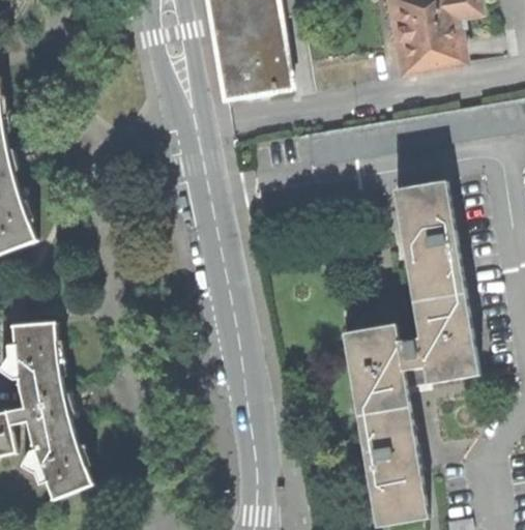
[(275,8),(273,0),(204,0),(222,100),(290,89),(275,8)]
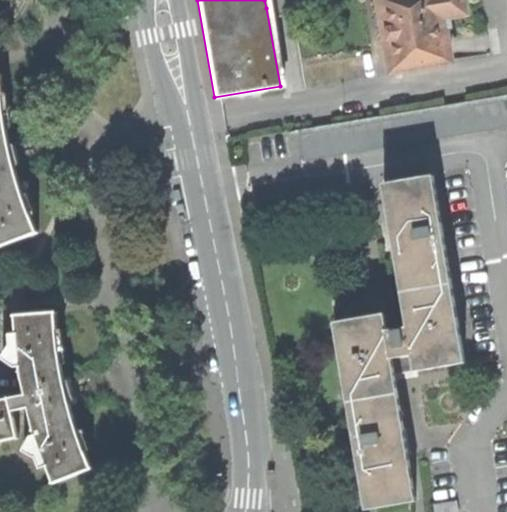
[(385,49),(389,72),(448,62),(442,28),(448,27),(447,19),(465,16),(462,0),(376,0),(380,21),(378,21),(383,49),(385,49)]
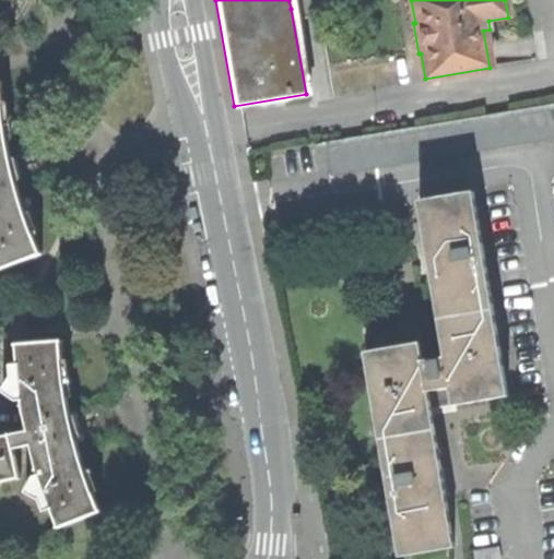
[(0,268),(34,254),(15,201),(10,181),(4,157),(0,130),(0,268)]
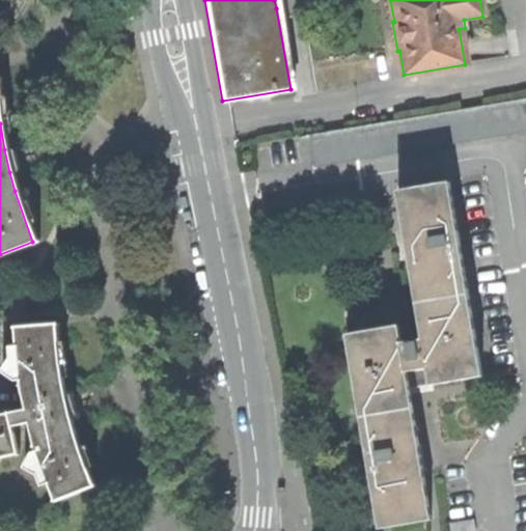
[(8,148),(4,149),(9,172),(14,171),(8,148)]
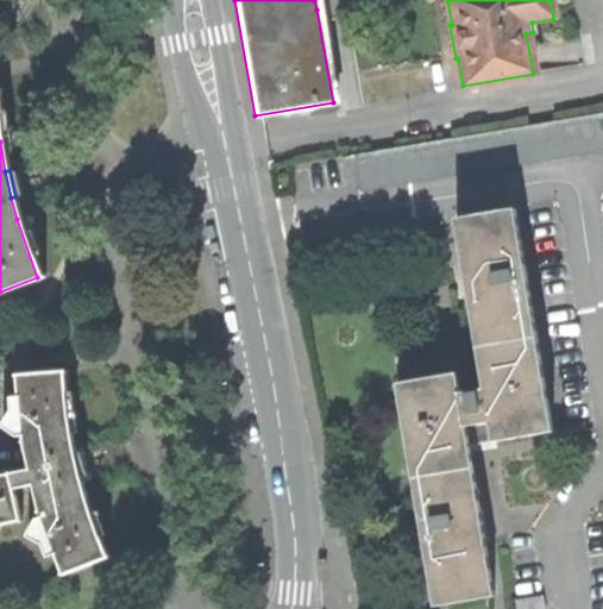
[(393,382),(408,476),(468,466),(464,441),(478,439),(489,438),(490,443),(551,433),(514,209),(453,219),(469,309),(481,388),(457,391),(453,371),(437,375),(393,382)]
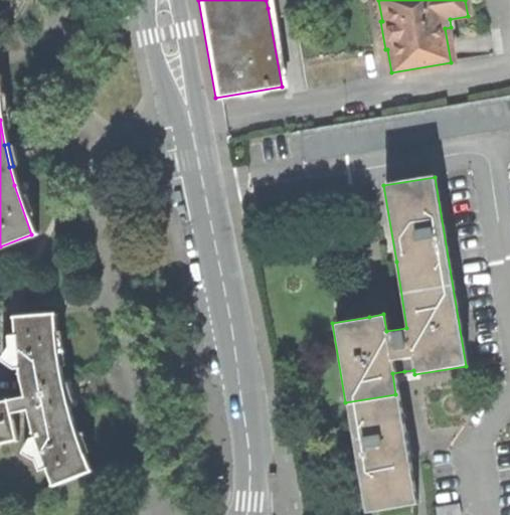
[(0,440),(15,438),(10,410),(27,407),(32,430),(33,434),(44,465),(51,484),(89,469),(70,419),(66,401),(61,379),(54,342),(52,312),(12,315),(15,337),(19,370),(19,372),(24,394),(7,397),(0,399),(0,440)]
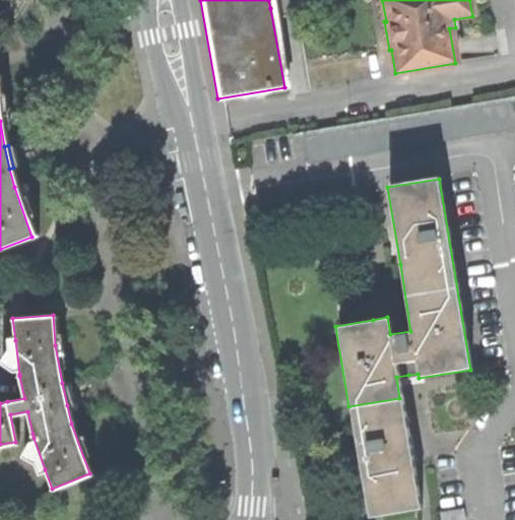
[(0,369),(19,374),(15,340),(8,341),(9,354),(7,354),(0,365),(0,369)]
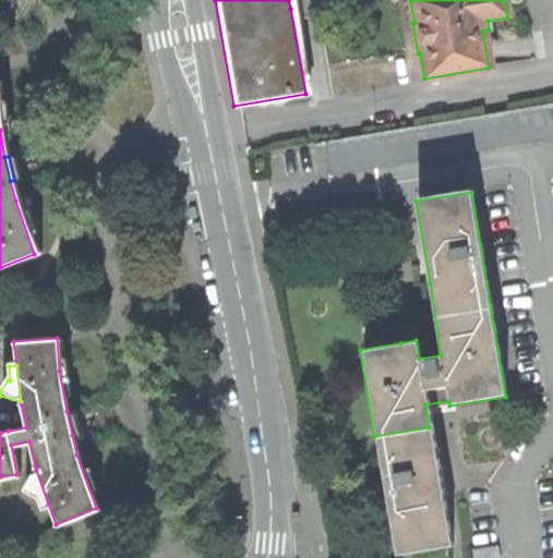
[(374,436),(394,555),(401,554),(448,546),(436,472),(432,446),(429,427),(374,436)]
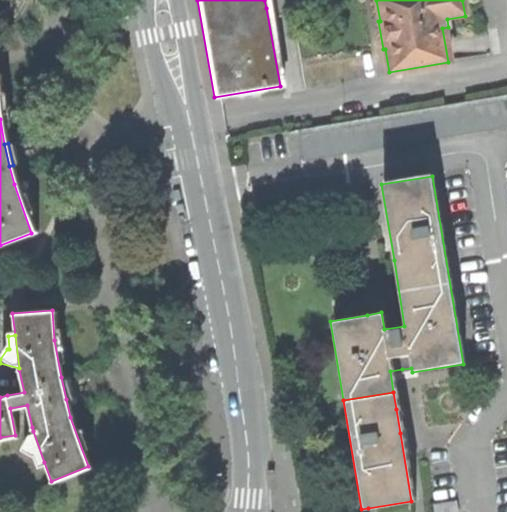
[(44,462),(33,431),(17,444),(30,452),(32,451),(37,465),(44,462)]
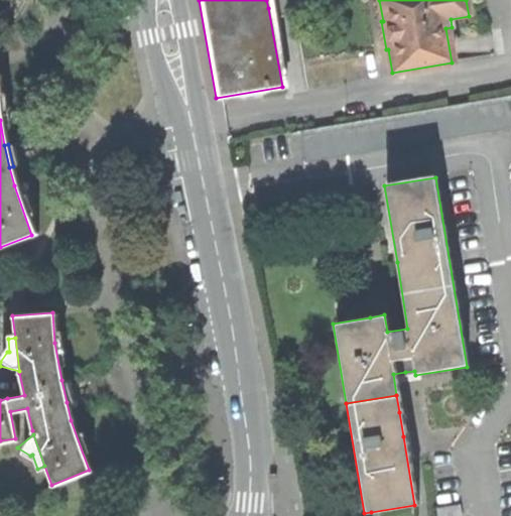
[(433,508),(433,515),(458,515),(457,505),(433,508)]
